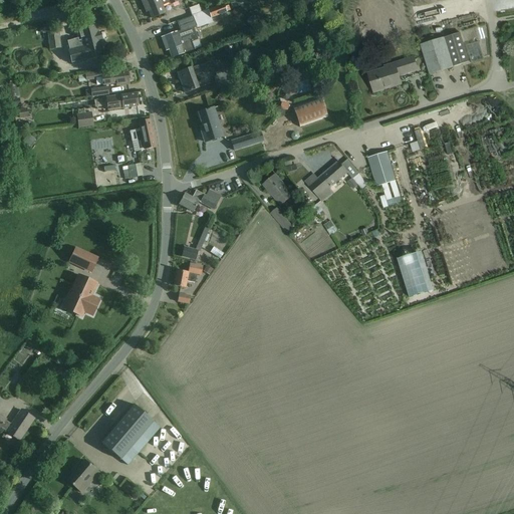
[(144,0),(153,19),(165,13),(160,1),(161,0),(168,0),(170,5),(178,1),(177,0),(144,0)]
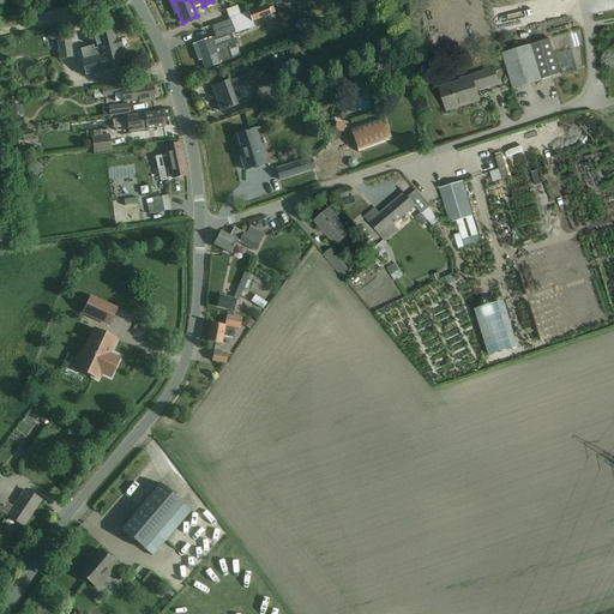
[(289,0),(286,0),(276,4),(278,11),(292,6),(289,0)]
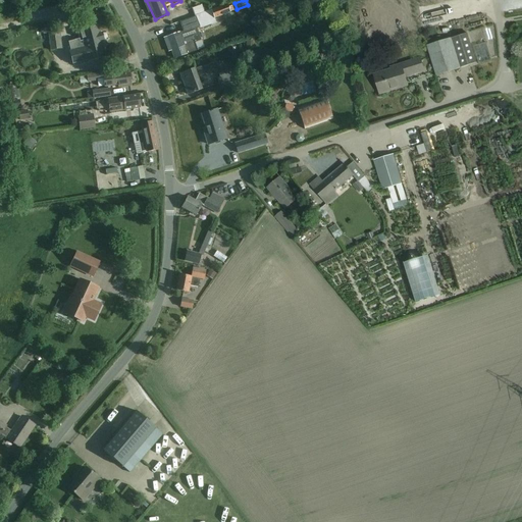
[(228,8),(227,4),(179,21),(184,32),(167,38),(174,58),(203,48),(197,30),(217,22),(215,19),(230,13),(230,12),(233,11),(232,6),(228,8)]
